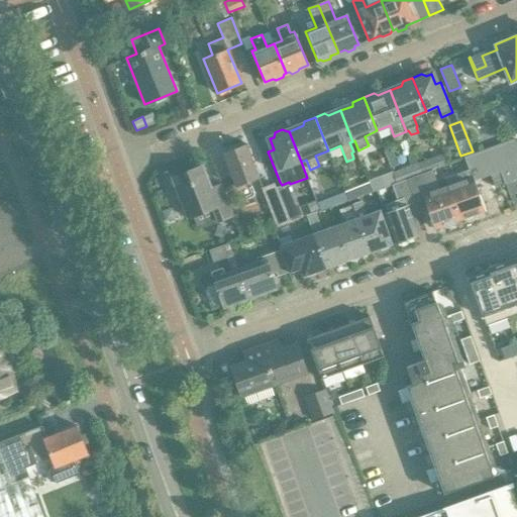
[(481,152),(486,166),(498,162),(516,153),(516,146),(515,140),(481,152)]
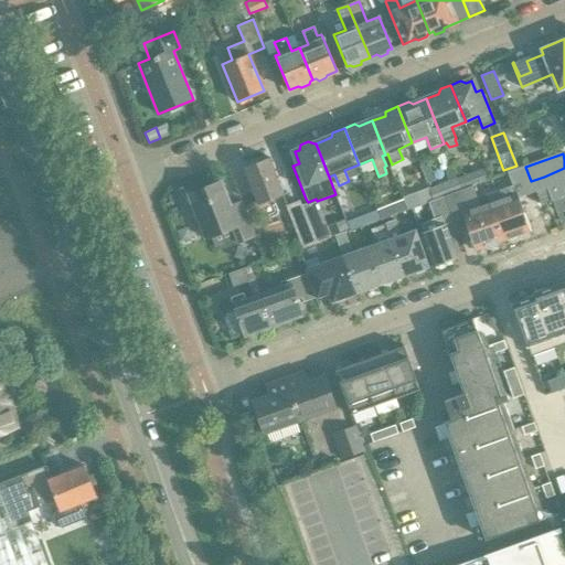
[(255,198),(244,202),(243,201),(246,209),(284,193),(269,158),(243,169),(255,198)]
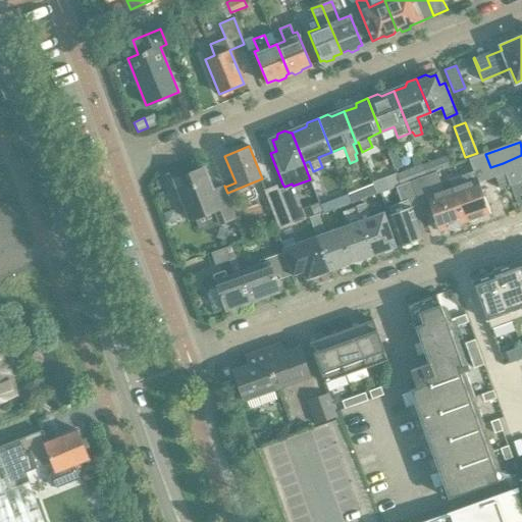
[(460,185),(453,188),(465,221),(466,221),(470,222),(477,220),(478,216),(489,213),(478,183),(506,172),(503,163),(490,167),(485,154),(469,160),(473,171),(457,177),(460,185)]
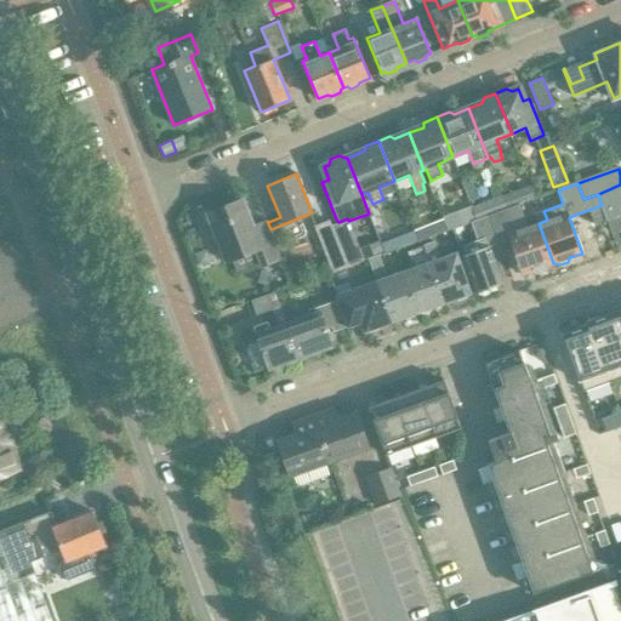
[(608,221),(620,216),(620,184),(598,194),(602,205),(607,221),(608,221)]
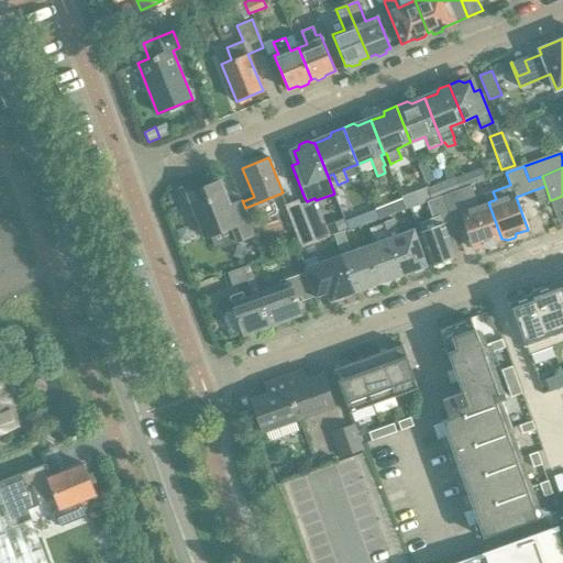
[(460,188),(484,179),(481,169),(455,178),(460,188)]
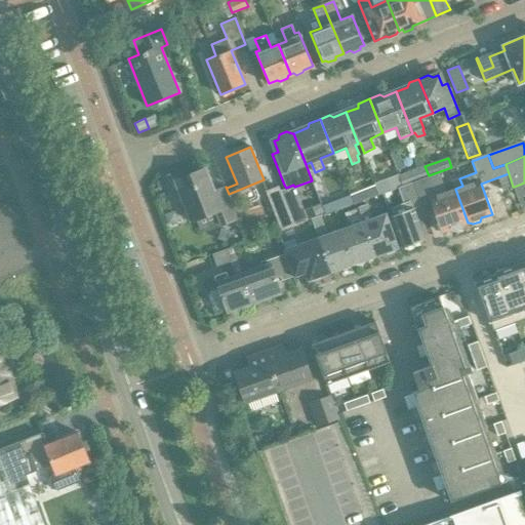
[(404,186),(429,175),(425,166),(400,175),(404,186)]
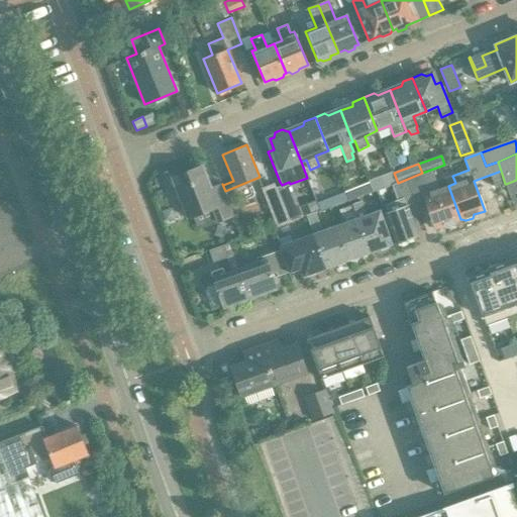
[(219,222),(234,216),(222,184),(210,189),(201,166),(172,177),(188,218),(192,216),(196,226),(201,228),(219,222)]
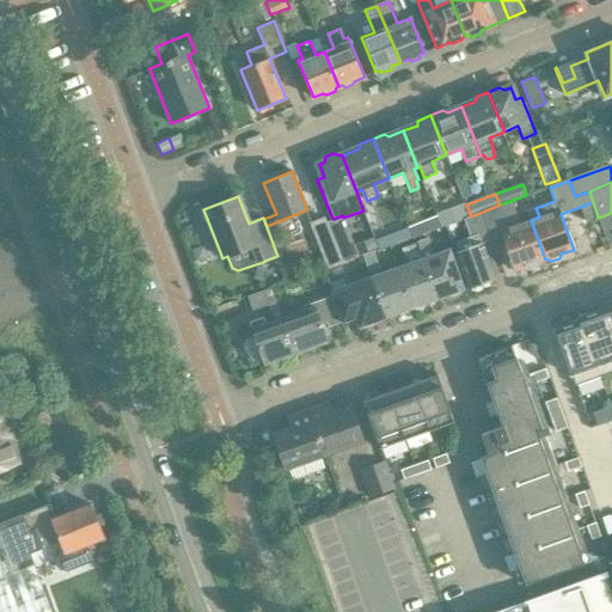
[(513,202),(483,212),(494,240),(503,237),(515,270),(527,267),(531,268),(539,265),(542,261),(545,259),(531,220),(520,224),(513,202)]
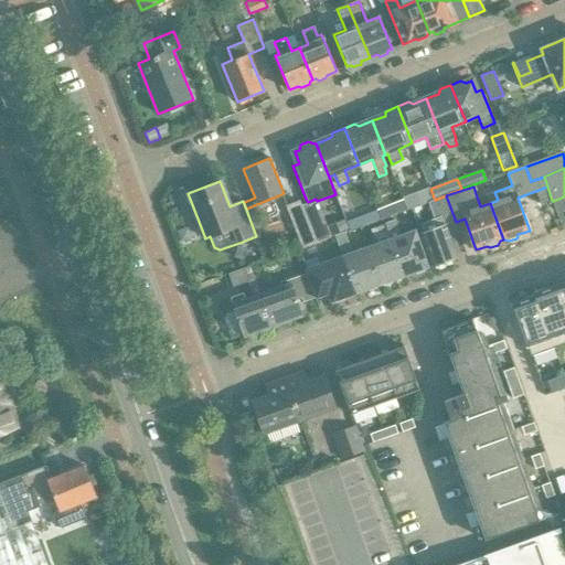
[(428,188),(403,198),(407,210),(435,200),(430,189),(429,190),(428,188)]
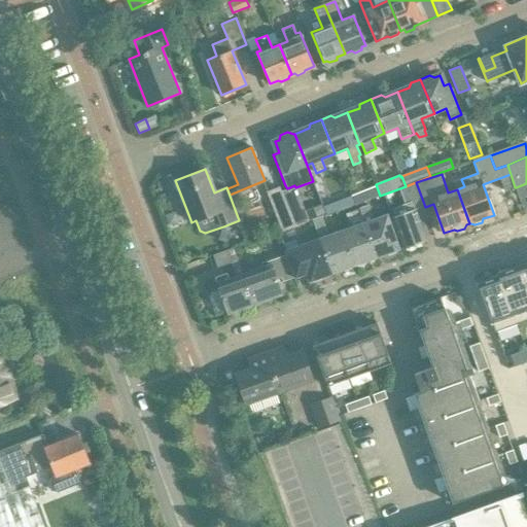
[(425,207),(416,182),(400,188),(406,204),(394,208),(397,216),(392,217),(402,248),(406,246),(409,248),(415,246),(416,243),(425,240),(415,211),(425,207)]
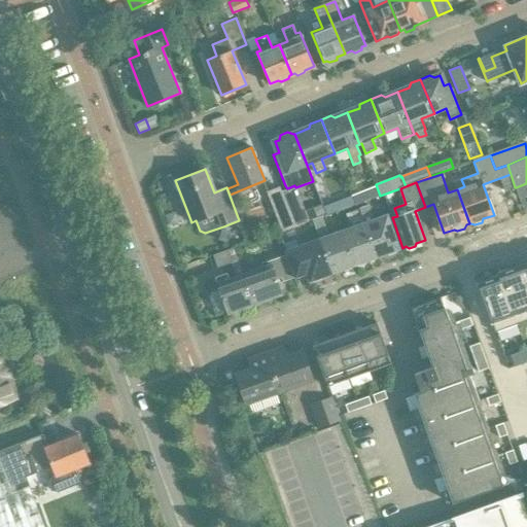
[(352,197),(355,205),(380,196),(376,184),(377,187),(352,197)]
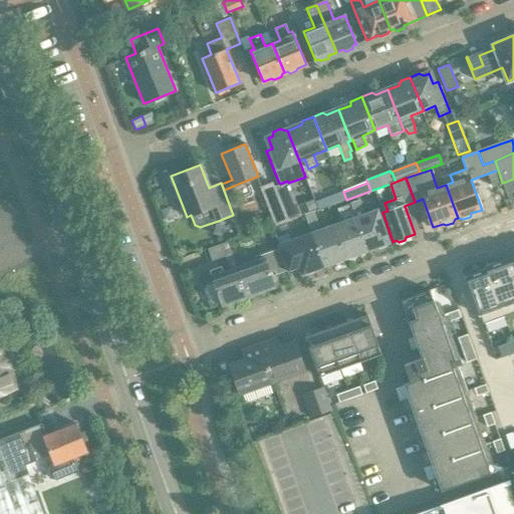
[(274,187),(272,182),(287,220),(301,215),(287,181),(280,184),(274,187)]
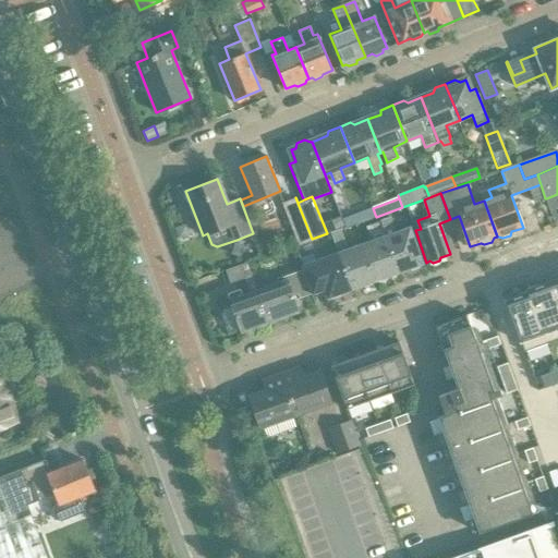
[(282,203),(299,244),(312,239),(295,197),(282,203)]
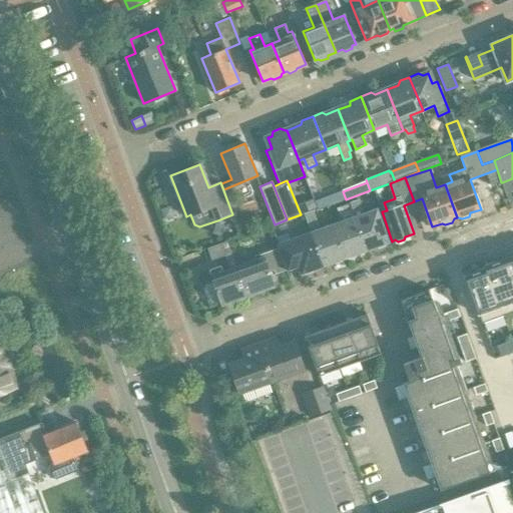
[(328,195),(315,201),(318,208),(331,203),(328,195)]
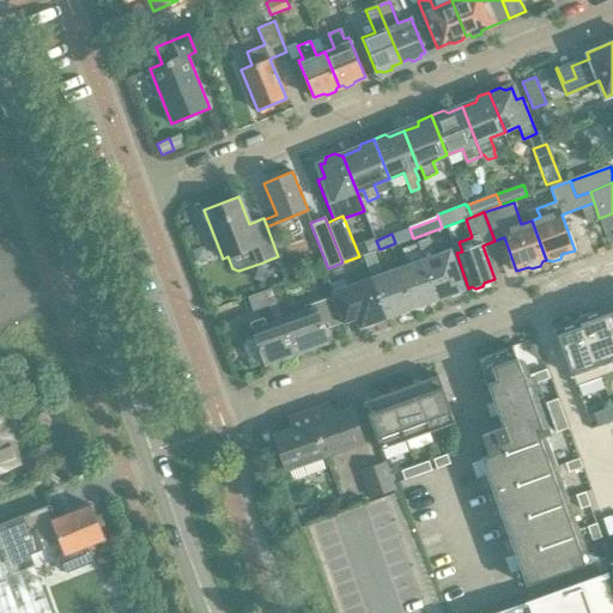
[(426,240),(417,243),(437,299),(449,295),(453,297),(460,295),(461,291),(465,290),(450,249),(432,255),(426,240)]
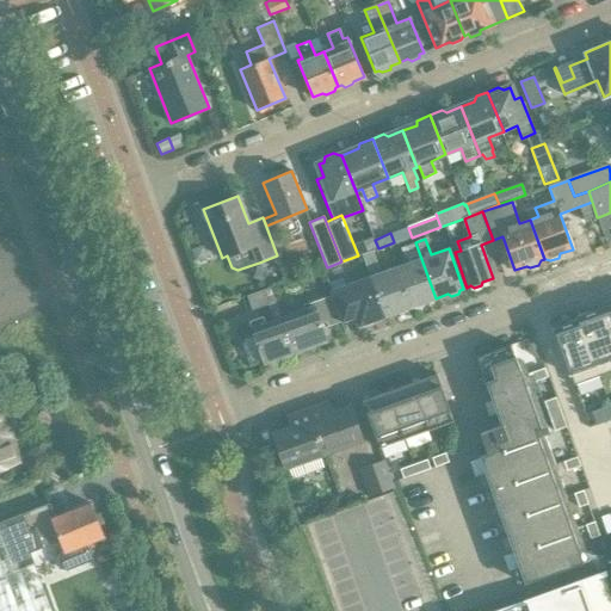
[(409,263),(396,267),(411,307),(413,307),(415,309),(424,307),(425,302),(436,298),(415,242),(401,247),(405,259),(408,258),(409,263)]
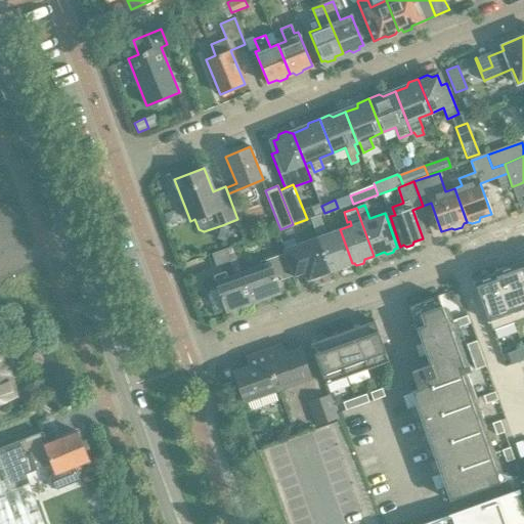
[(317,236),(330,271),(340,268),(343,270),(349,268),(350,264),(352,263),(340,229),(325,234),(319,216),(311,218),(317,236)]
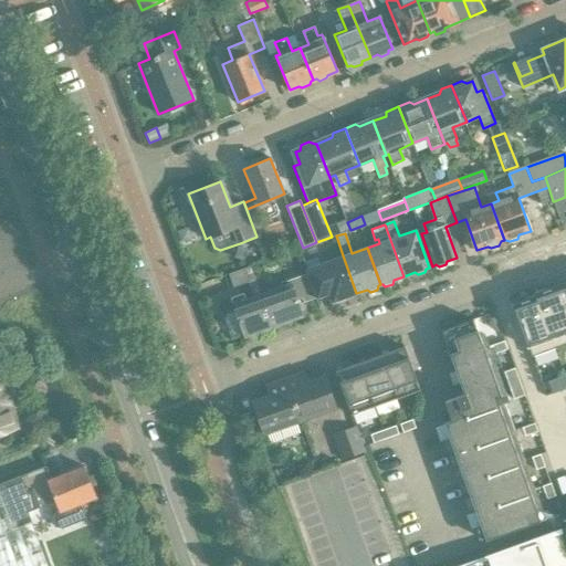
[(317,257),(304,262),(305,265),(308,273),(316,297),(329,293),(333,302),(334,301),(337,303),(344,301),(345,297),(356,293),(343,255),(320,264),(317,257)]
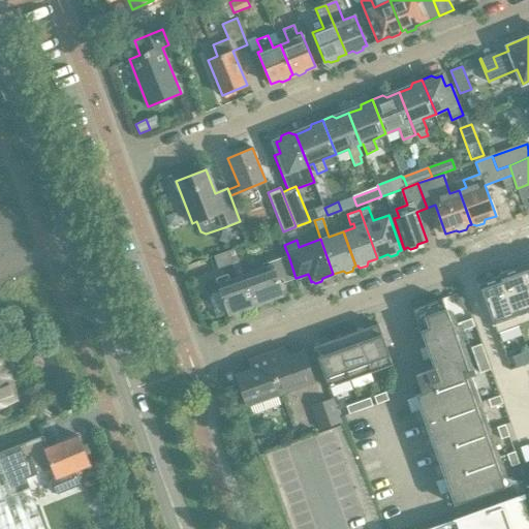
[(228,314),(255,305),(245,274),(244,275),(235,249),(214,256),(218,269),(232,263),(237,277),(229,280),(227,274),(216,278),(228,314)]
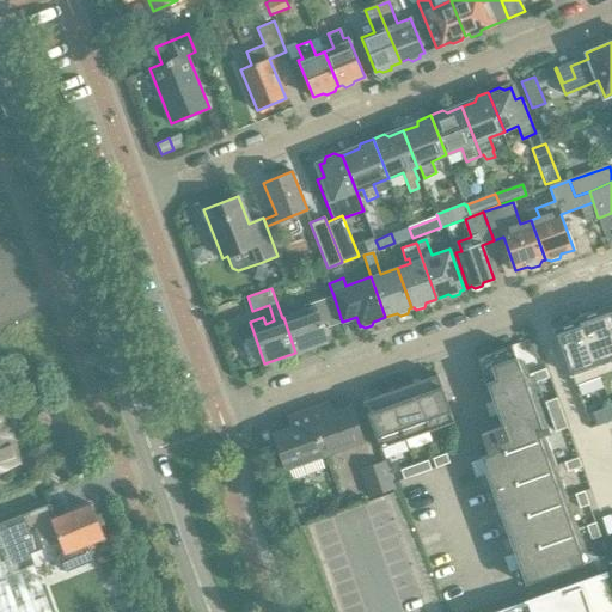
[(342,322),(334,295),(303,306),(304,310),(283,317),(295,353),(328,341),(322,324),(325,322),(329,328),(342,322)]
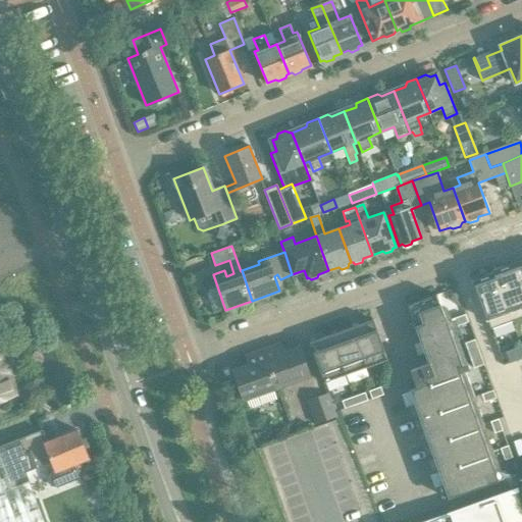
[(521,285),(514,263),(493,271),(512,321),(521,317),(521,285)]
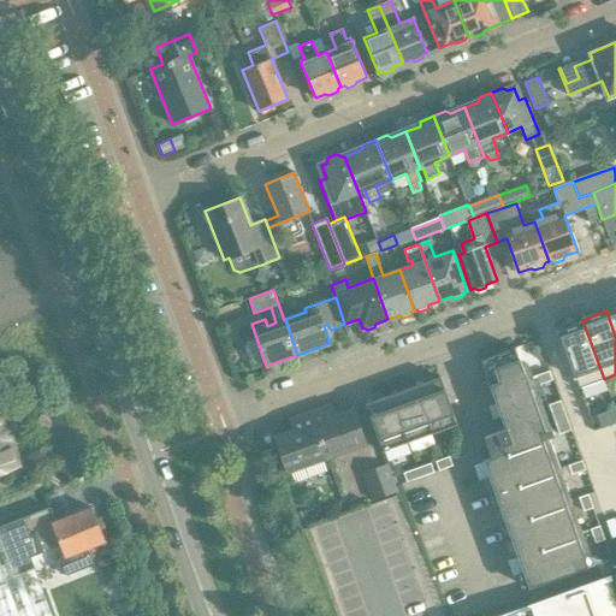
[(582,323),(557,332),(578,389),(604,379),(582,320),(581,320),(582,323)]
